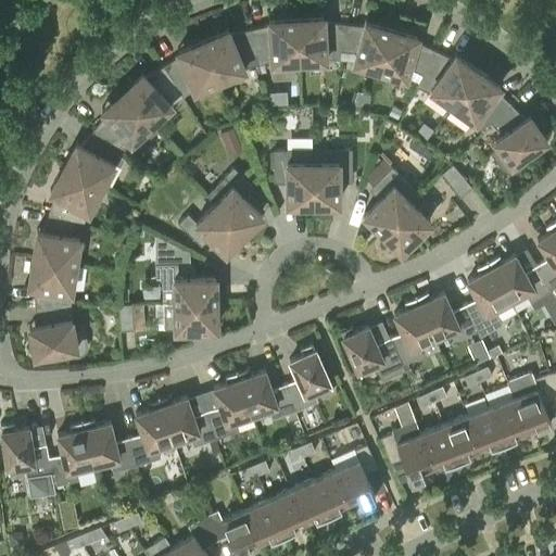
[(295,15),(298,59),(325,58),(339,57),(340,48),(343,23),(323,21),(323,14),(295,15)]
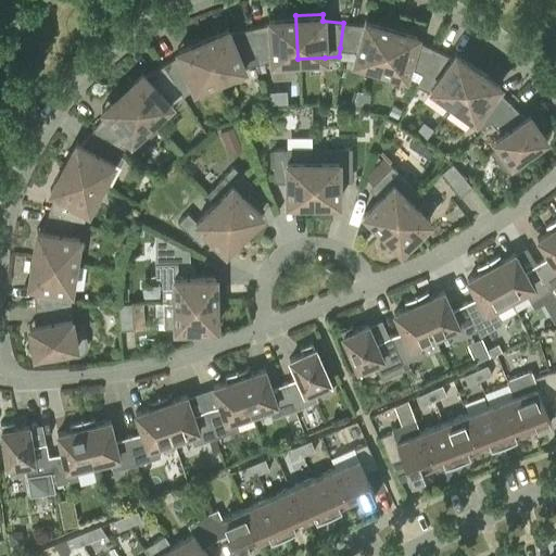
[(298,59),(295,15),(268,17),(268,23),(249,28),(257,64),(270,61),(272,71),(299,68),(298,59)]
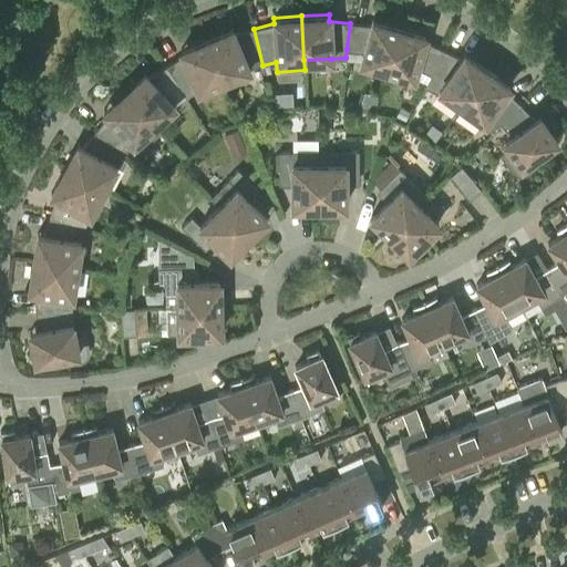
[(385,69),(399,27),(371,19),(370,26),(350,23),(347,49),(362,52),(359,61),(385,69)]
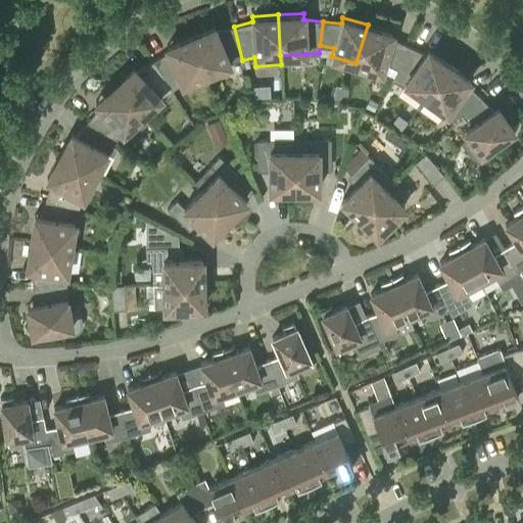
[(392,32),(383,29),(368,25),(355,63),(381,70),(383,62),(397,66),(408,45),(390,38),(392,32)]
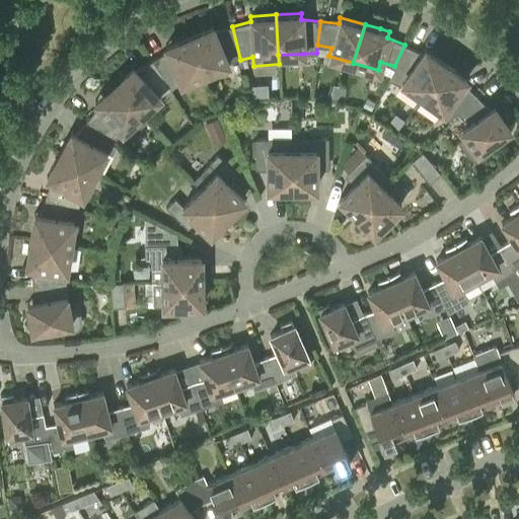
[(240,60),(232,26),(214,30),(212,25),(189,34),(204,72),(227,62),(240,60)]
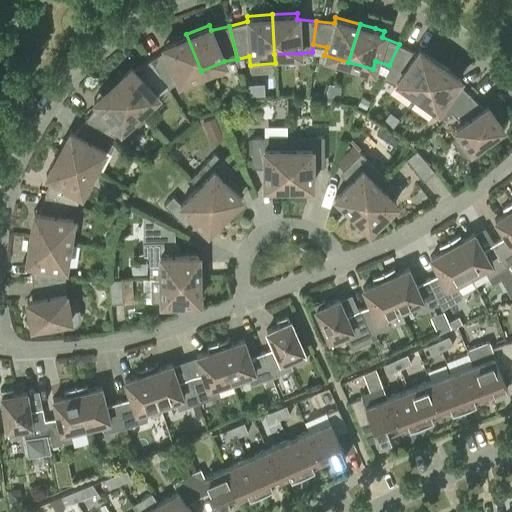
[(201,71),(186,34),(162,44),(165,49),(149,59),(168,88),(178,81),(201,71)]
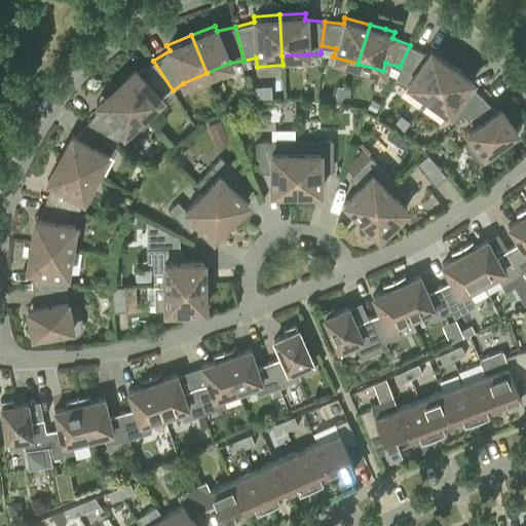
[(426,99),(451,64),(430,49),(426,53),(410,45),(400,67),(393,78),(405,84),(426,99)]
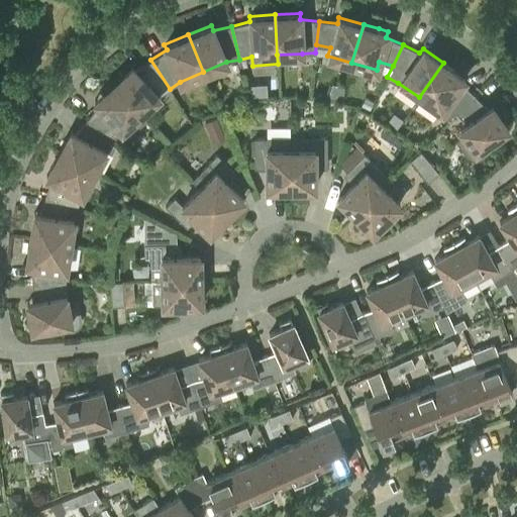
[(163,102),(158,96),(159,96),(170,89),(150,60),(135,70),(131,66),(112,83),(139,112),(147,106),(152,111),(163,102)]
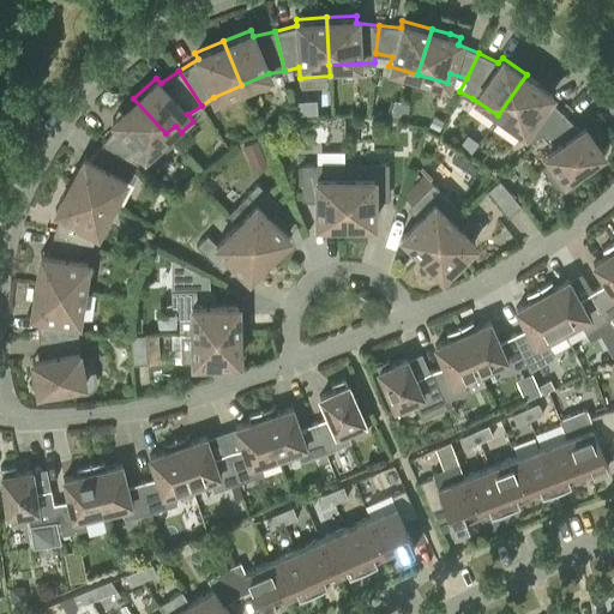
[(547,97),(552,92),(527,74),(498,115),(522,133),(534,144),(543,133),(563,114),(547,97)]
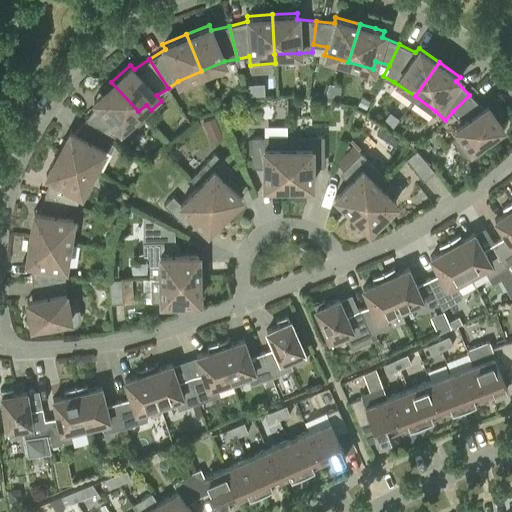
[(138,111),(111,82),(93,99),(97,103),(85,118),(112,139),(114,135),(120,129),(127,136),(146,120),(138,111)]
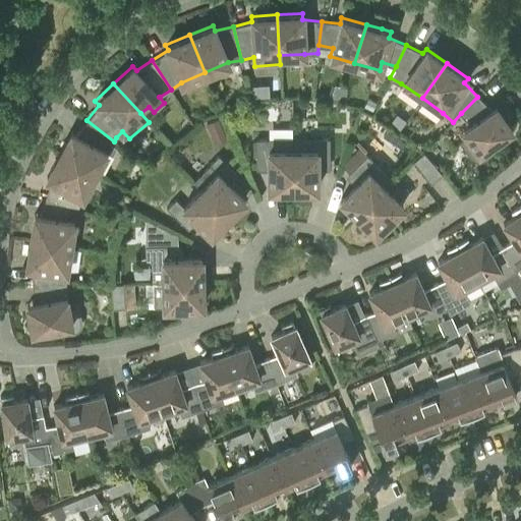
[(335,85),(332,98),(343,101),(346,89),(335,85)]
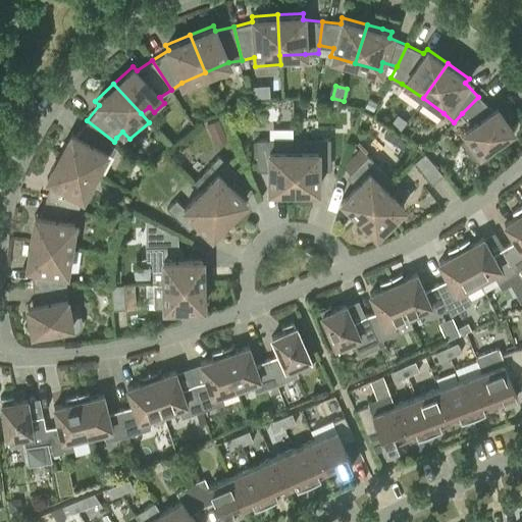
[(365,104),(373,108),(376,100),(368,97),(365,104)]
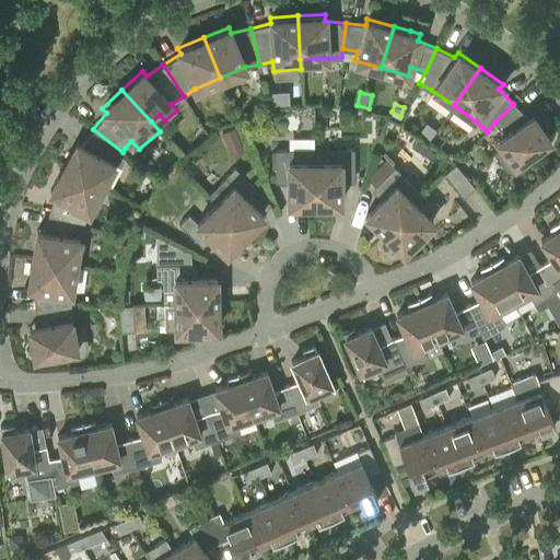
[(533,114),(527,118),(513,104),(496,121),(504,135),(498,140),(503,148),(497,153),(508,168),(511,171),(516,172),(521,170),(524,166),(525,161),(523,156),(549,137),(533,114)]
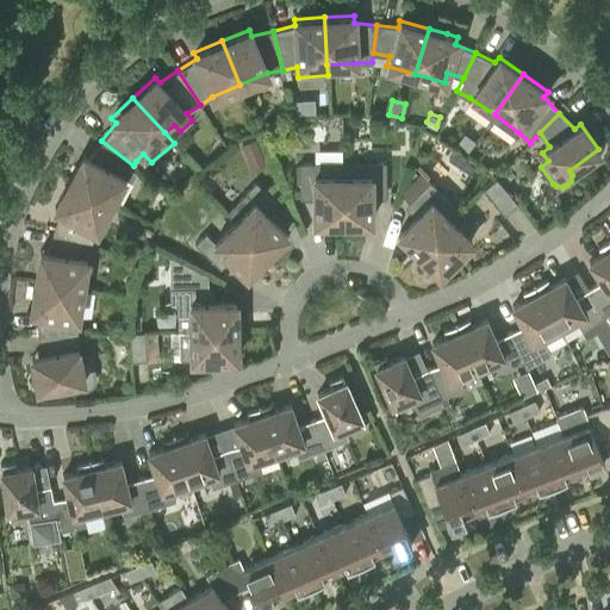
[(242,138),(251,162),(266,156),(256,132),(242,138)]
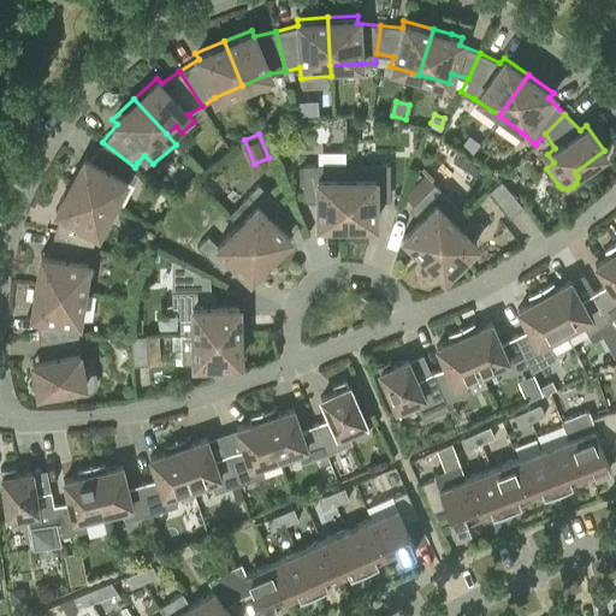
[(135,167),(102,142),(89,159),(83,157),(69,183),(111,206),(125,179),(132,183),(137,175),(132,171),(135,167)]
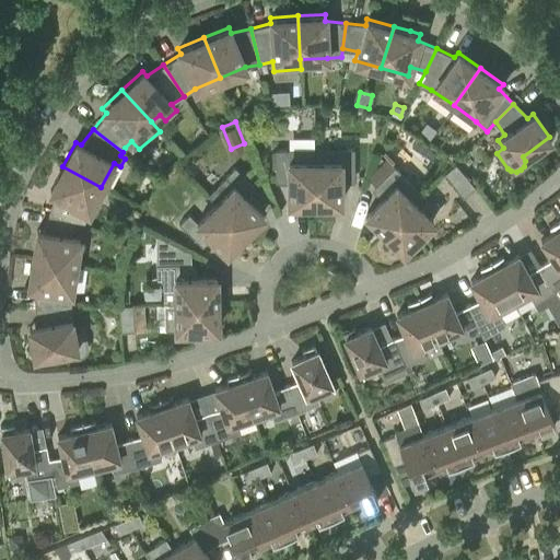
[(353,149),(314,150),(314,207),(331,207),(331,203),(340,203),(340,177),(354,177),(353,149)]
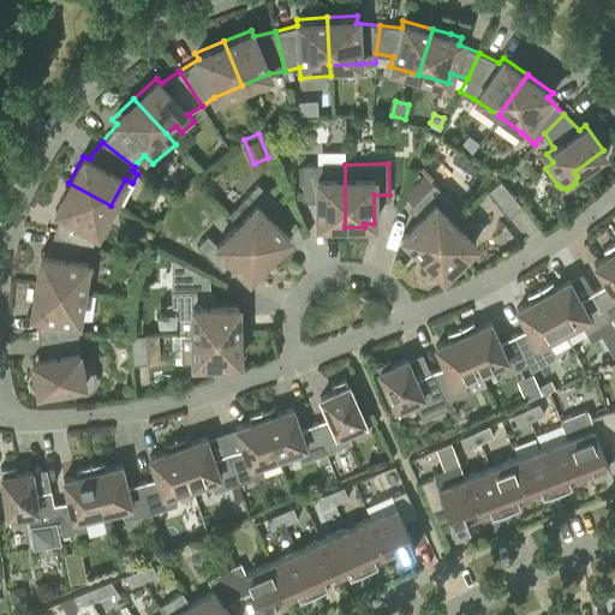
[(327,227),(345,227),(345,165),(302,166),(302,196),(316,196),(316,224),(327,224),(327,227)]
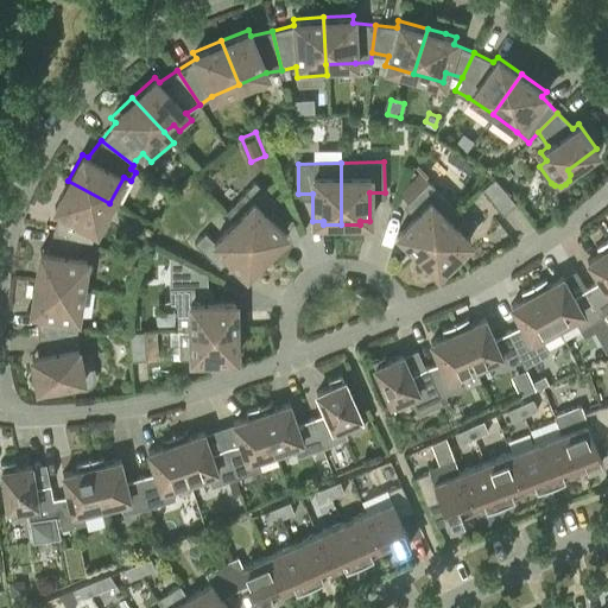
[(501,215),(515,203),(494,178),(480,190),(501,215)]
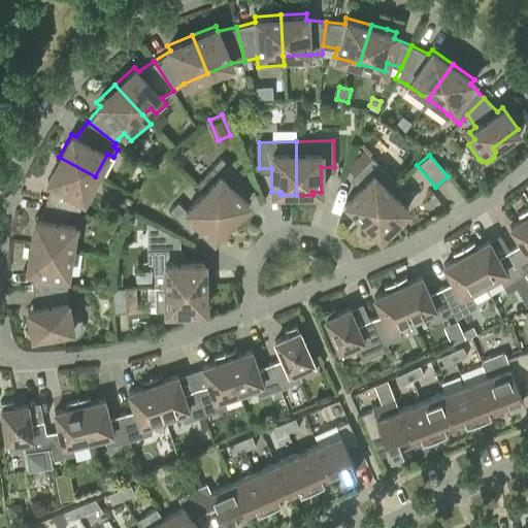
[(95,176),(59,157),(46,179),(52,182),(45,200),(69,208),(77,211),(83,199),(95,176)]
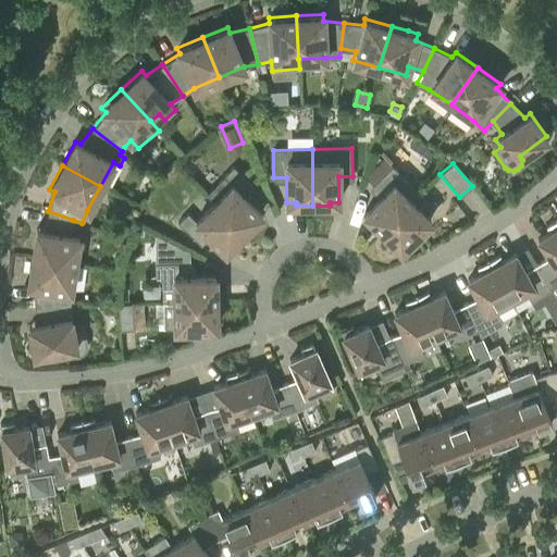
[(368,222),(380,234),(412,201),(420,194),(392,165),(372,185),(382,195),(363,213),(370,220),(368,222)]
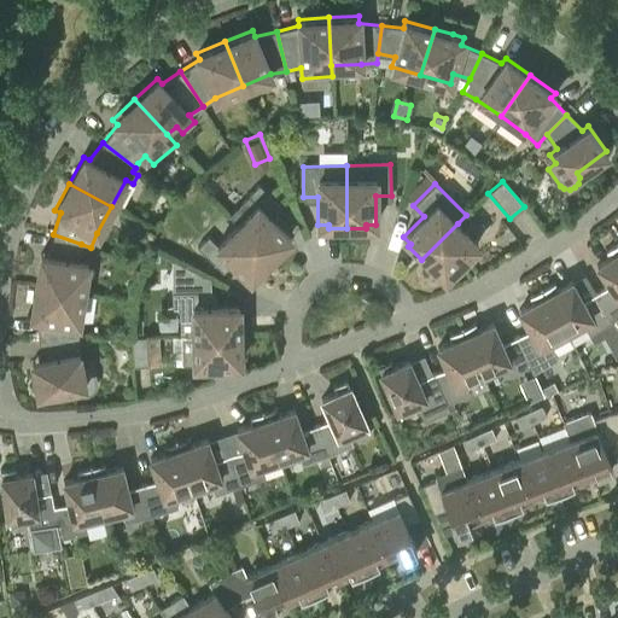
[(258,185),(248,196),(228,216),(237,225),(273,260),(286,246),(284,244),(290,237),(270,216),(280,207),(258,185)]
